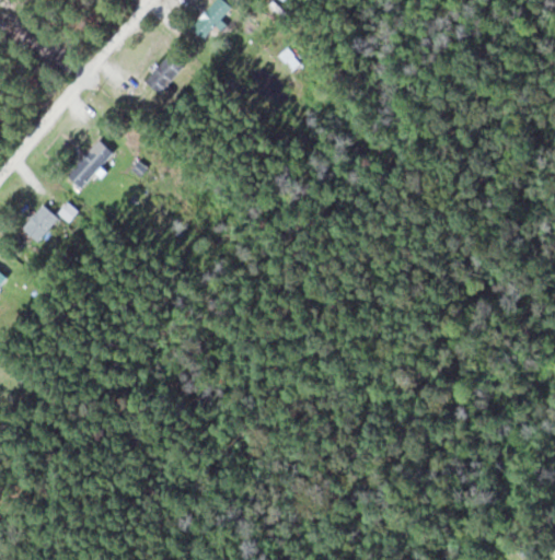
[(231,8),(222,0),(215,0),(189,25),(201,37),(231,8)]
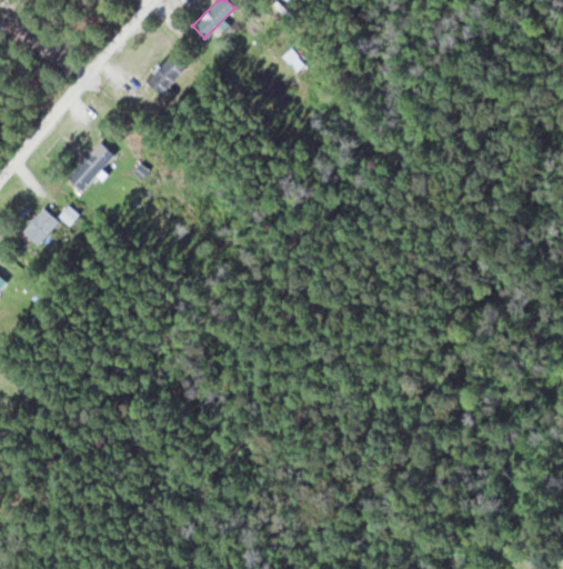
[(146,80),(160,95),(184,68),(170,55),(146,80)]
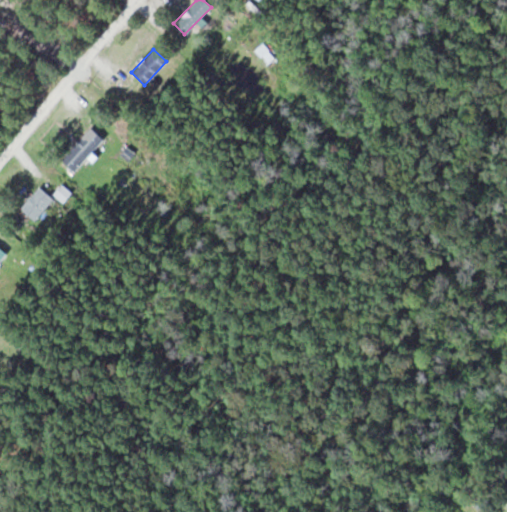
[(102,139),(89,127),(59,159),(73,171),(102,139)]
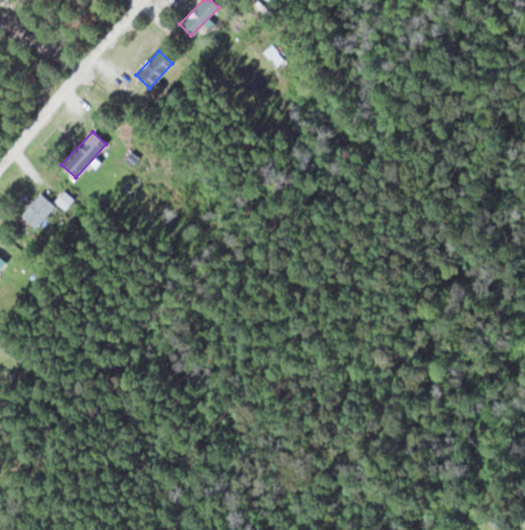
[(63,209),(71,200),(62,192),(54,201),(63,209)]
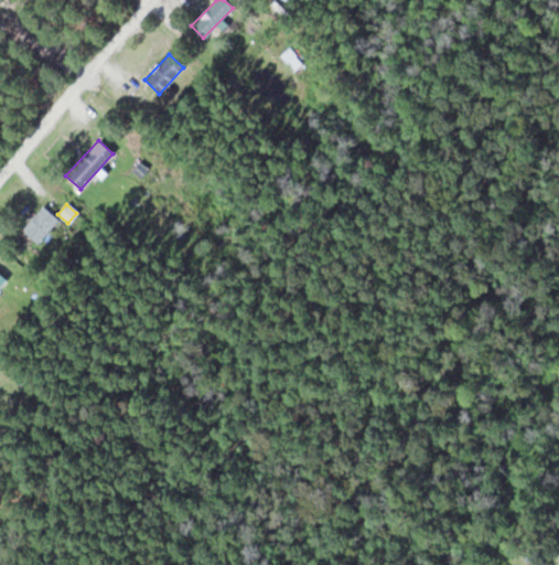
[(36,244),(57,220),(42,206),(21,231),(36,244)]
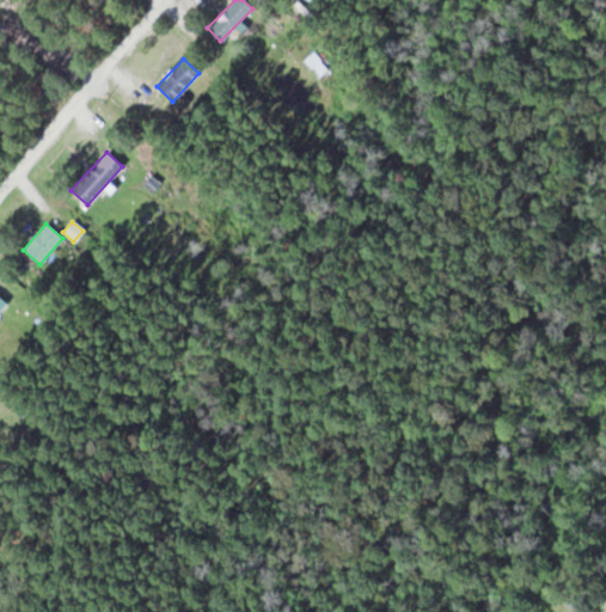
All buildings are outlined.
